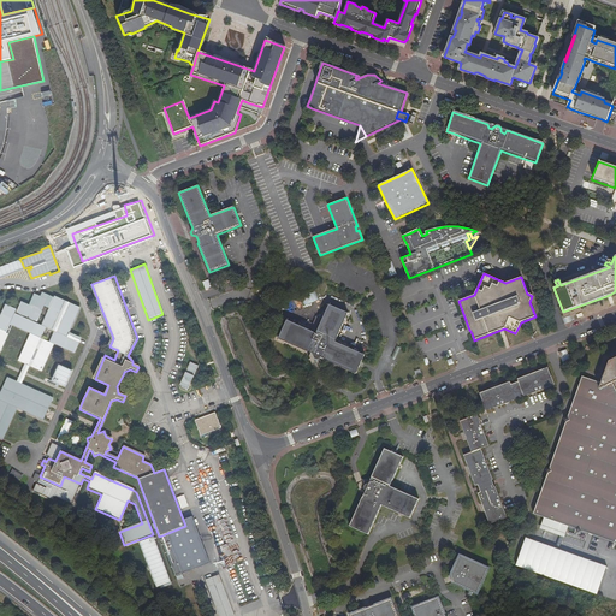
[(28,366),(39,372),(52,345),(72,354),(77,343),(65,338),(77,308),(53,297),(40,326),(33,324),(34,323),(35,323),(40,312),(19,303),(15,313),(18,314),(17,317),(12,314),(13,311),(3,306),(0,311),(0,331),(4,333),(7,325),(28,335),(17,361),(23,365),(28,366)]
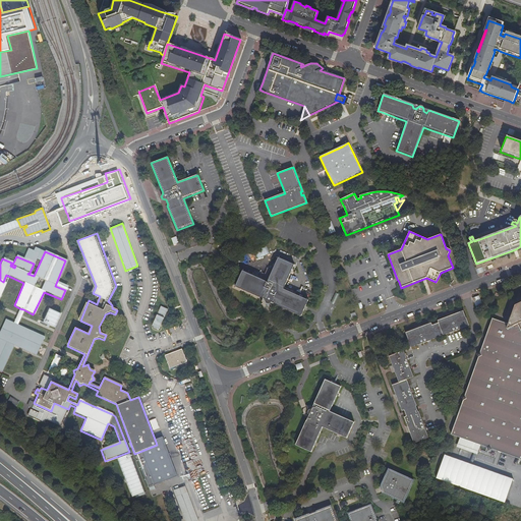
[(242,271),(235,287),(256,296),(266,299),(267,303),(268,303),(269,304),(272,302),(274,303),(277,304),(277,305),(301,315),(303,310),(305,307),(308,299),(306,299),(284,289),(294,265),(279,257),(268,282),(242,271)]
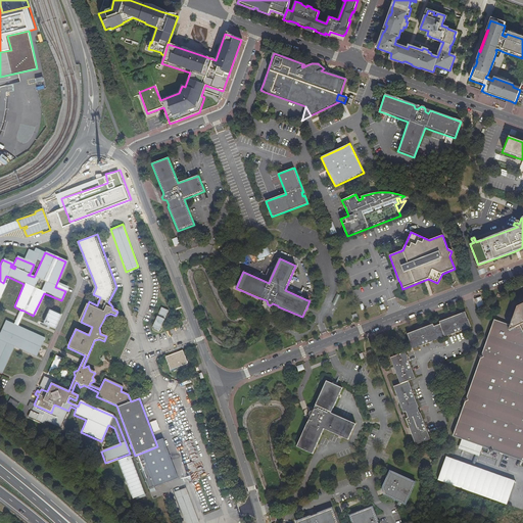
[(475,299),(478,307),(484,304),(481,296),(475,299)]
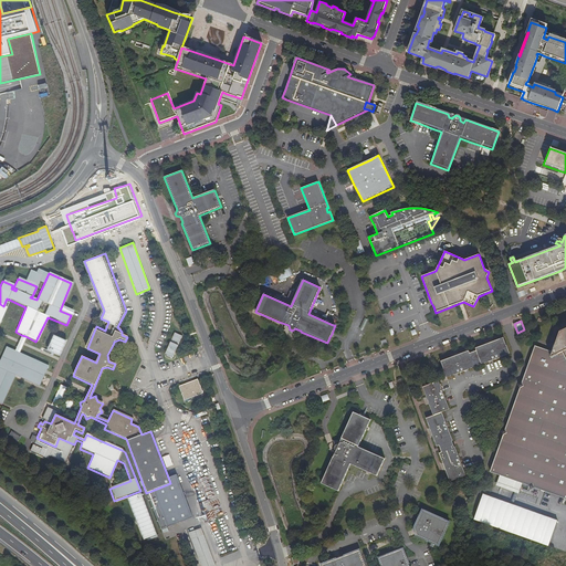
[(553,352),(565,356),(565,328),(559,332),(553,352)]
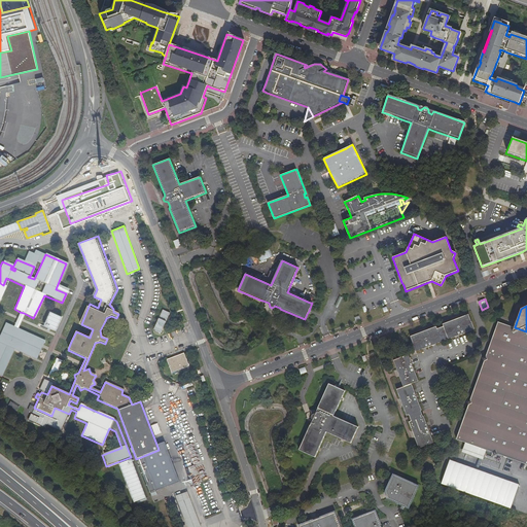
[(18,318),(13,326),(16,328),(21,319),(24,313),(20,312),(18,318)]
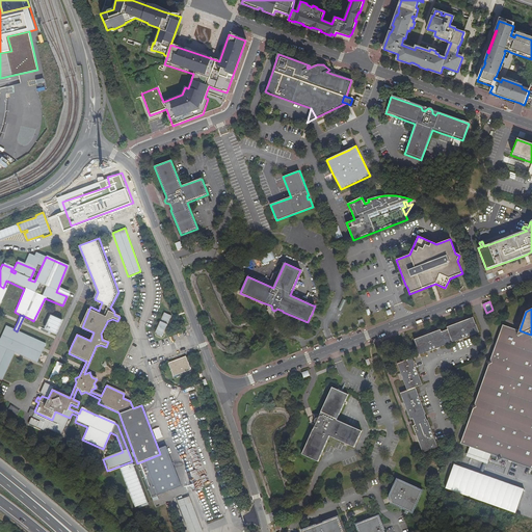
[(447,327),(448,329),(453,342),(453,343),(480,333),(474,317),(463,321),(464,322),(458,325),(457,323),(447,327)]
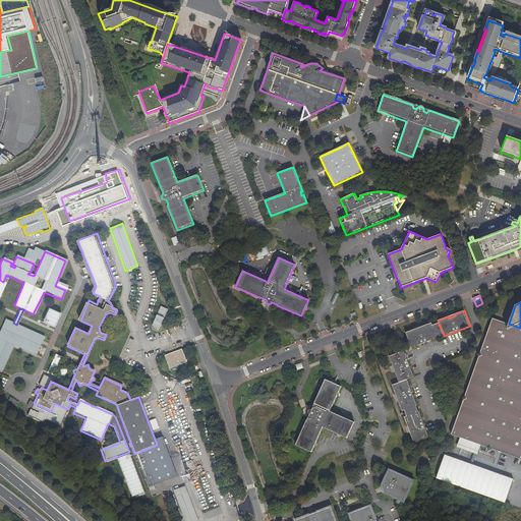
[(13,323),(5,319),(0,328),(0,370),(12,345),(35,355),(41,341),(43,337),(16,325),(13,323)]
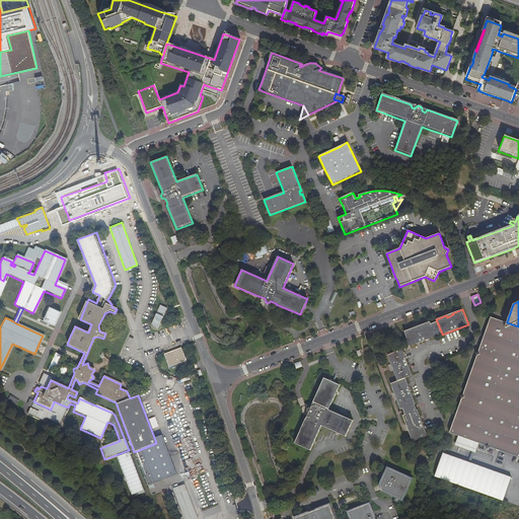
[(518,326),(507,322),(503,321),(491,317),(449,433),(518,457),(518,326)]
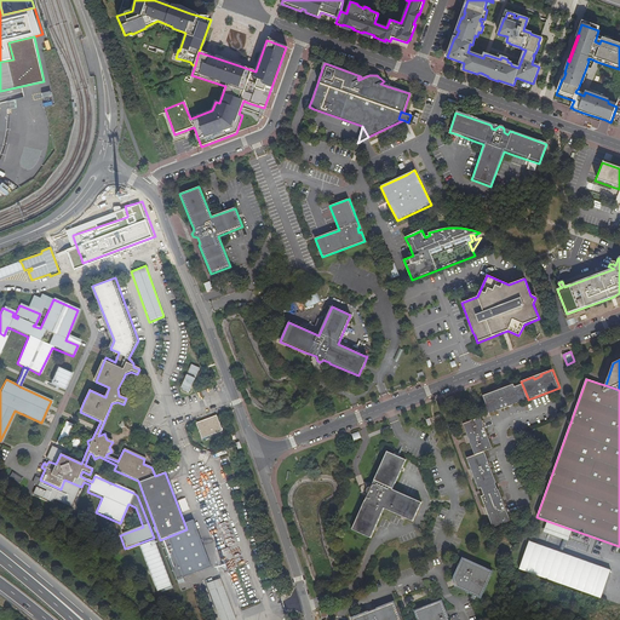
[(514,384),(501,389),(503,390),(495,394),(494,391),(482,396),(489,414),(521,402),(521,401),(515,388),(514,384)]
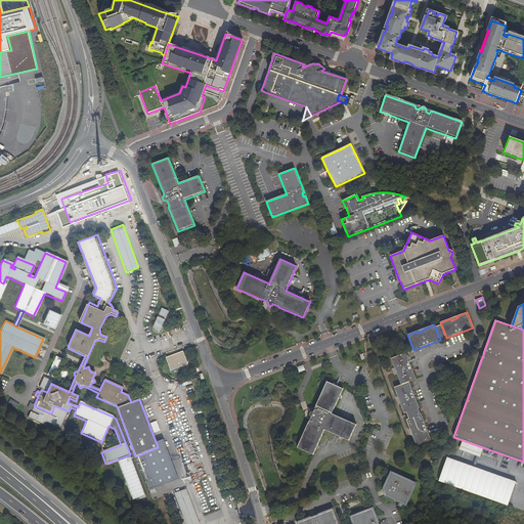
[(441,324),(435,328),(440,339),(446,337),(441,324)]
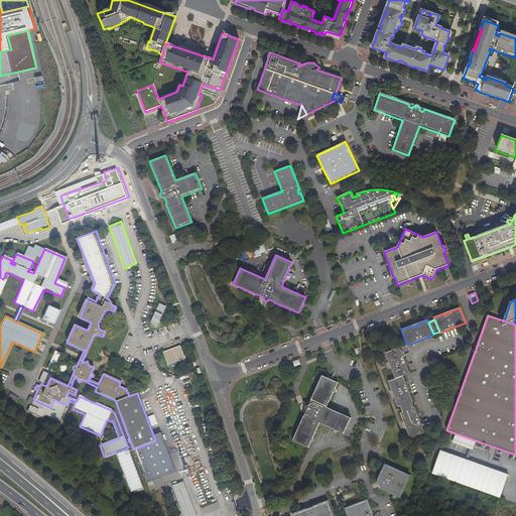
[(179,348),(179,346),(175,347),(172,348),(161,353),(166,365),(183,359),(179,348)]
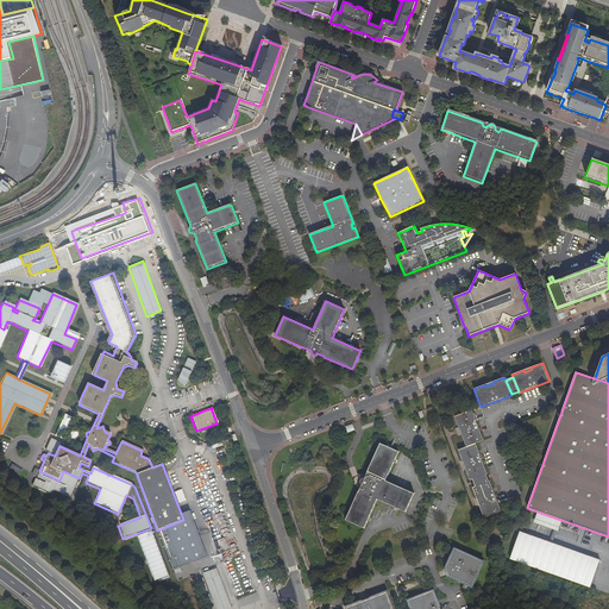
[(473,479),(487,473),(488,473),(476,444),(484,440),(472,410),(454,416),(459,428),(462,428),(464,434),(462,435),(466,447),(458,450),(463,463),(465,462),(468,469),(465,469),(470,481),(473,479)]
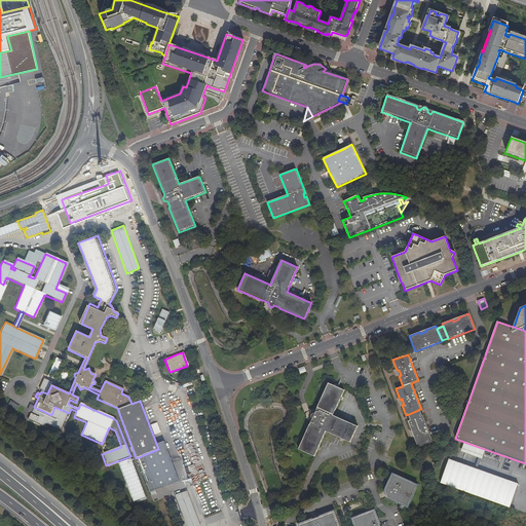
[(54,378),(62,360),(57,358),(48,376),(54,378)]
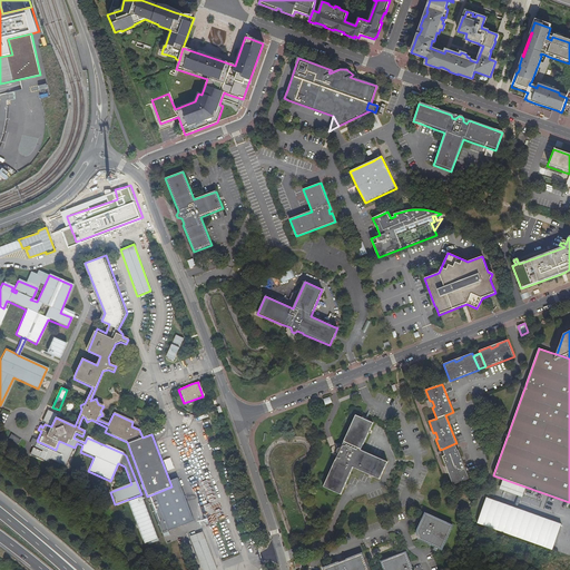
[(373,423),(355,414),(343,441),(343,442),(341,446),(337,448),(336,451),(337,454),(335,460),(323,487),(340,494),(353,468),(380,479),(387,462),(361,450),(373,423)]
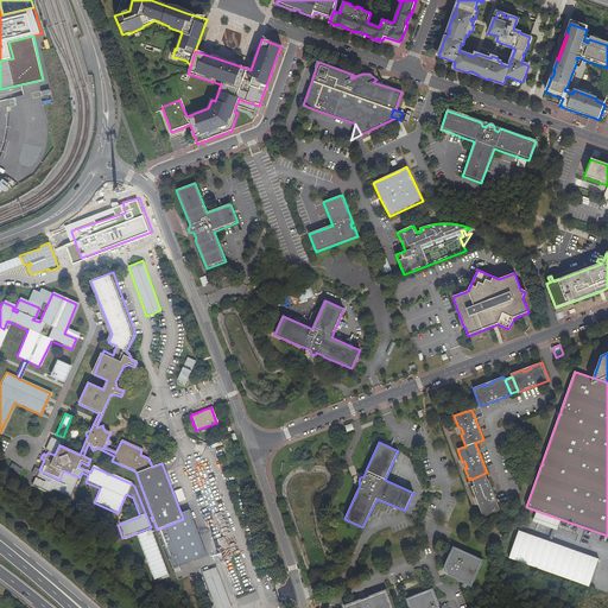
[(19,474),(23,469),(12,462),(10,468),(19,474)]
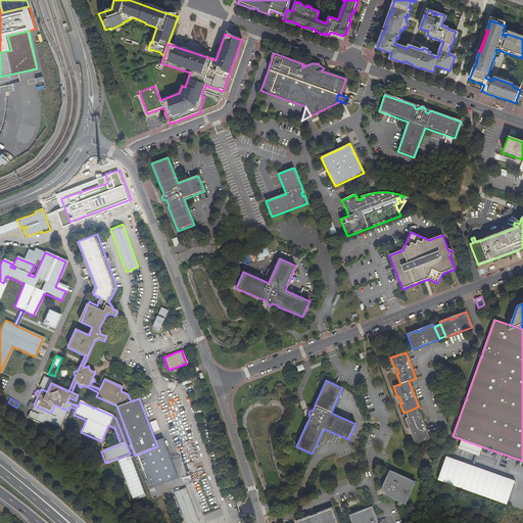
[(51,413),(34,405),(29,417),(45,424),(47,421),(51,413)]
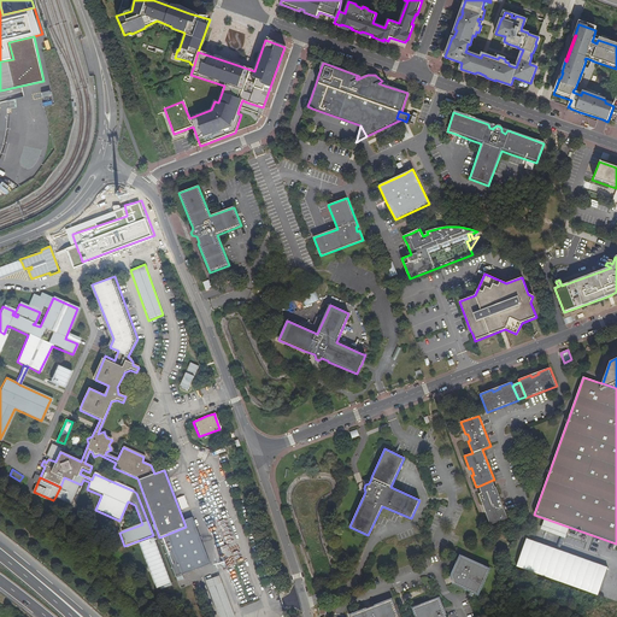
[(72,504),(81,485),(64,477),(60,487),(56,497),(72,504)]
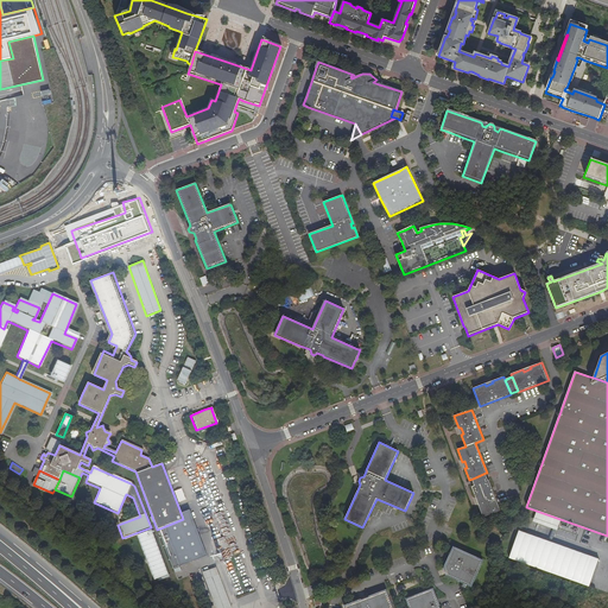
[(488,480),(486,473),(473,479),(475,486),(488,480)]
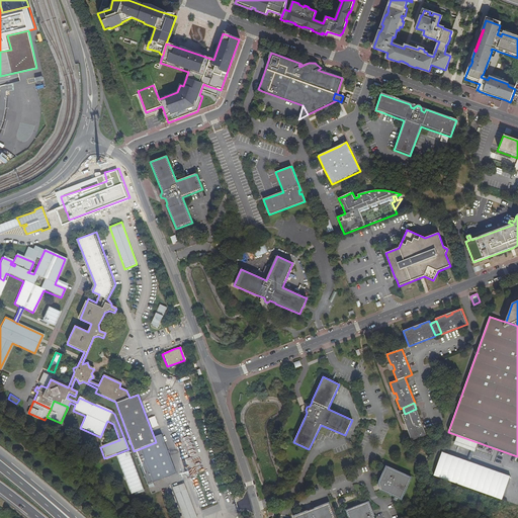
[(417,409),(416,409),(405,414),(403,415),(406,425),(408,424),(410,430),(408,430),(412,440),(427,435),(417,409)]
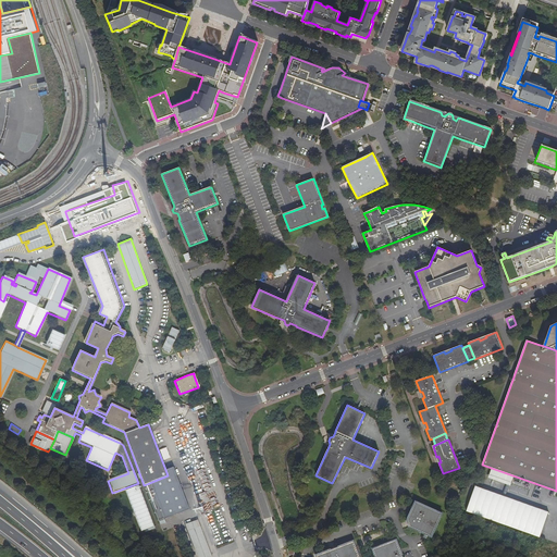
[(175,473),(168,475),(149,483),(163,519),(188,509),(175,473)]
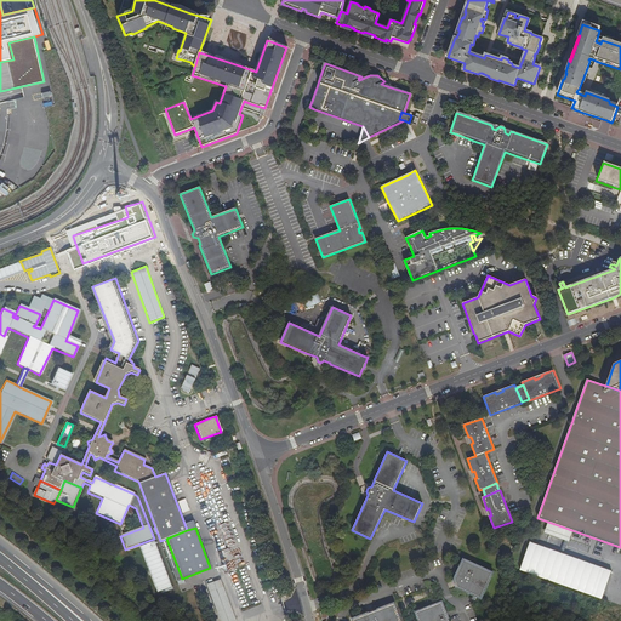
[(611,571),(533,542),(523,570),(602,599),(611,571)]
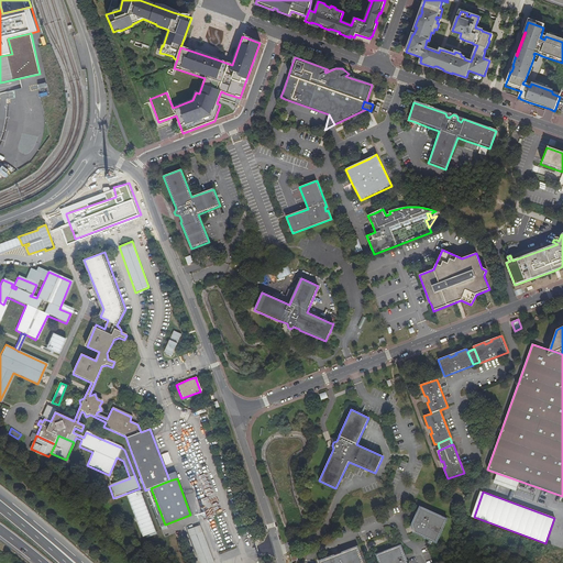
[(449,519),(420,507),(411,527),(414,533),(437,544),(449,519)]
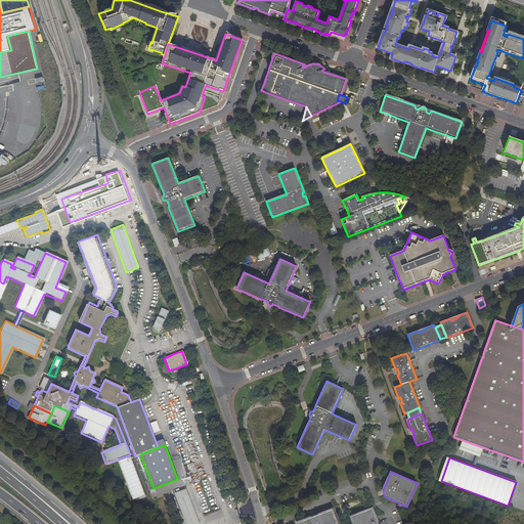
[(199,523),(185,489),(174,494),(184,523),(199,523)]
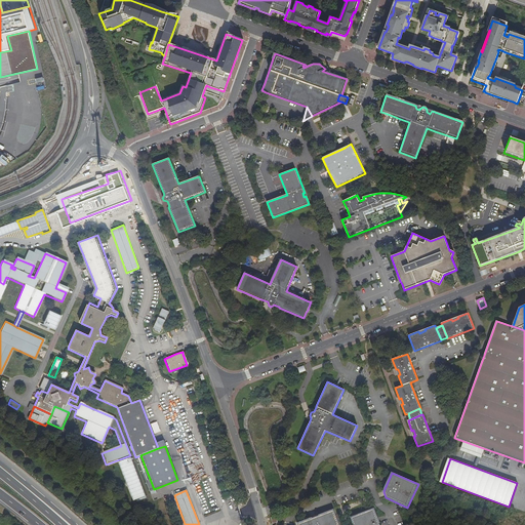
[(380,524),(374,509),(351,518),(353,524),(380,524)]
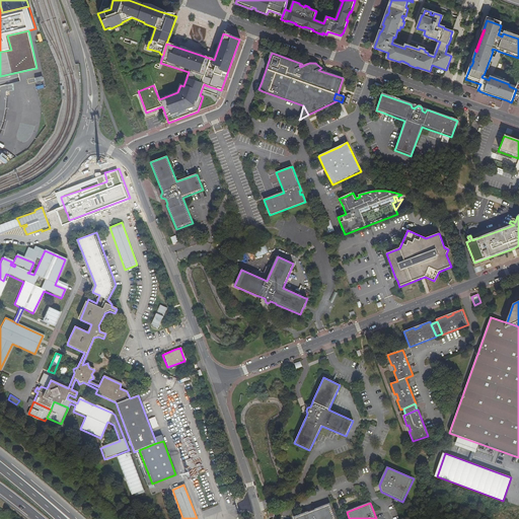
[(336,518),(330,504),(294,517),(294,518),(336,518)]
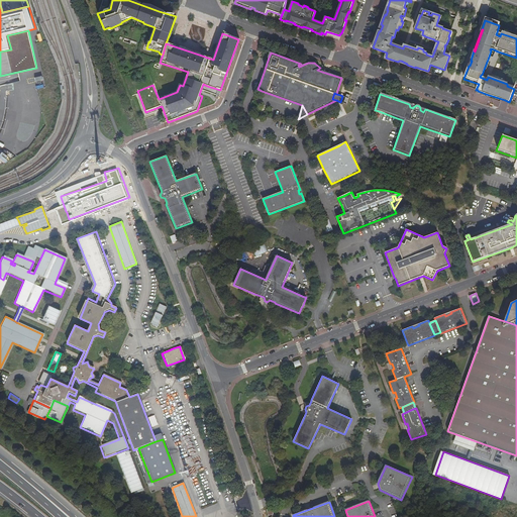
[(202,509),(204,515),(219,509),(216,503),(202,509)]
